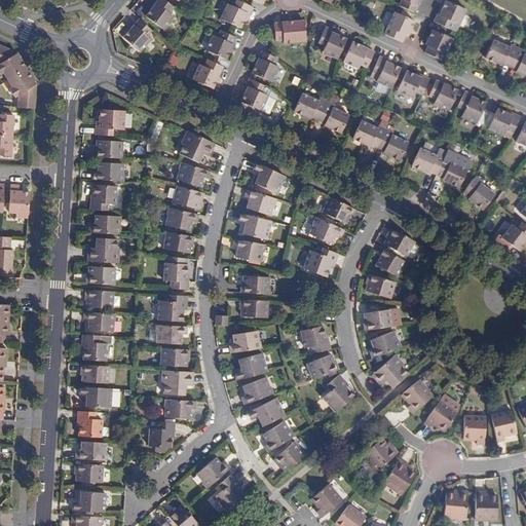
[(173,6),(163,0),(158,0),(146,16),(161,29),(172,15),(168,13),(173,6)]
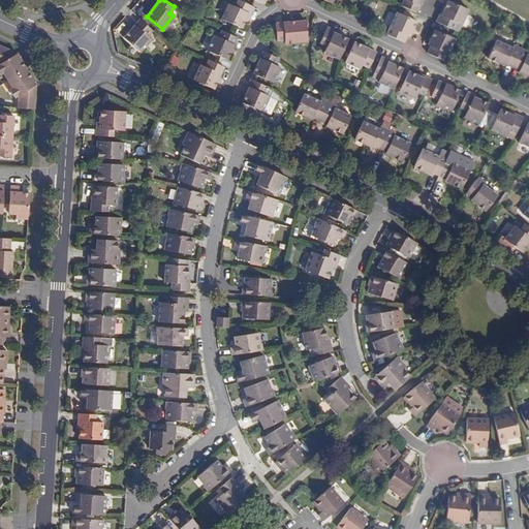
[(249,13),(252,6),(238,0),(235,0),(232,6),(225,3),(218,19),(240,29),(243,21),(246,13),(249,13)]
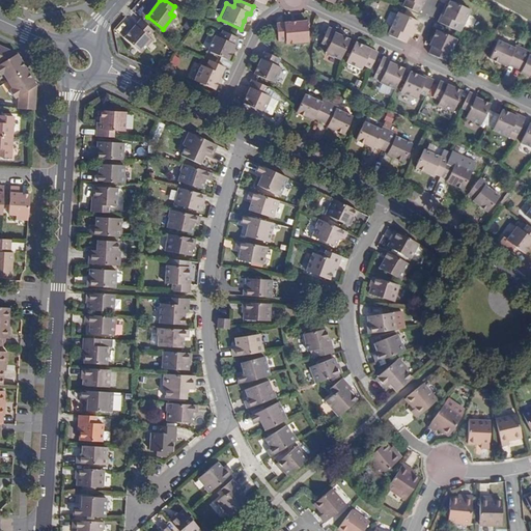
[(423,4),(424,0),(404,0),(402,6),(419,14),(423,4)]
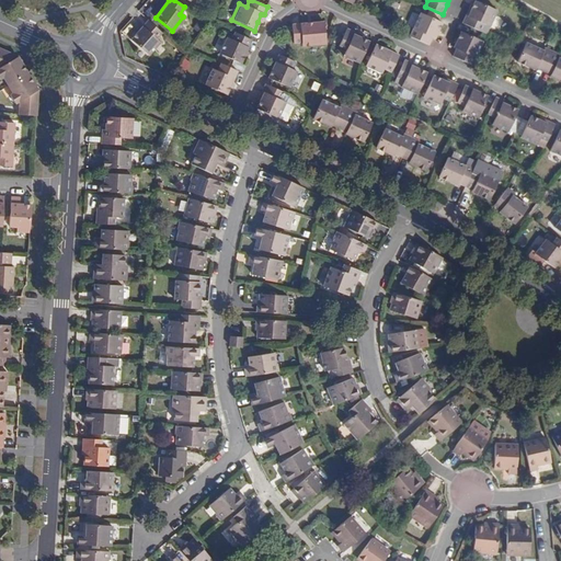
[(468,16),(466,15),(462,23),(481,32),(484,24),(491,26),(497,10),(476,0),(468,16)]
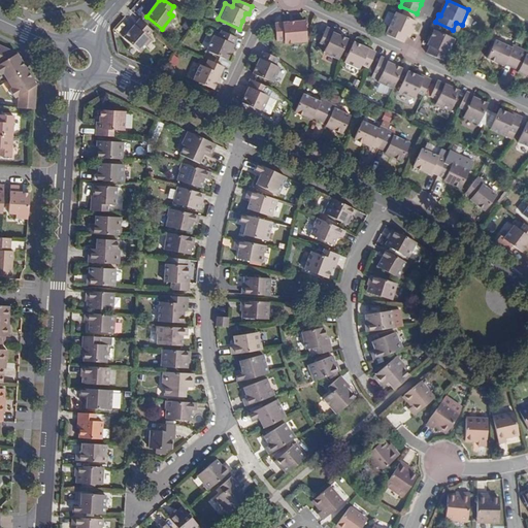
[(417,22),(414,21),(396,12),(386,34),(403,42),(406,35),(409,37),(413,30),(414,26),(417,22)]
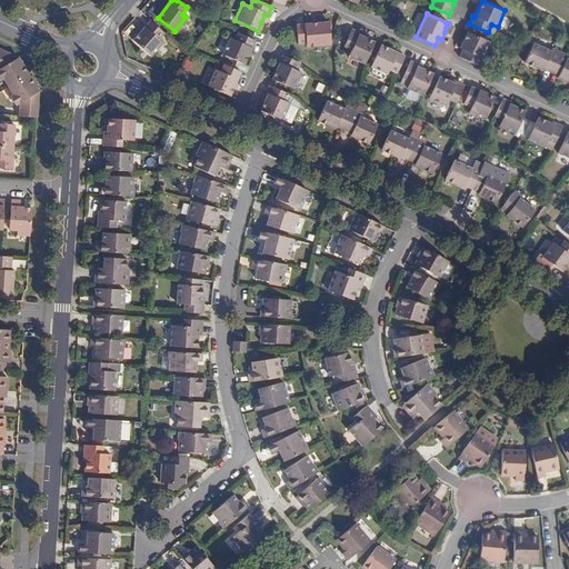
[(165,33),(151,21),(133,41),(150,57),(162,43),(159,40),(165,33)]
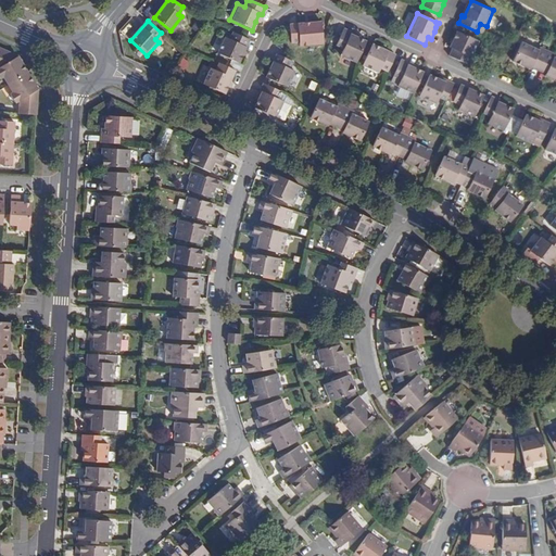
[(321,21),(291,23),(292,43),(300,42),(300,47),(324,45),(321,21)]
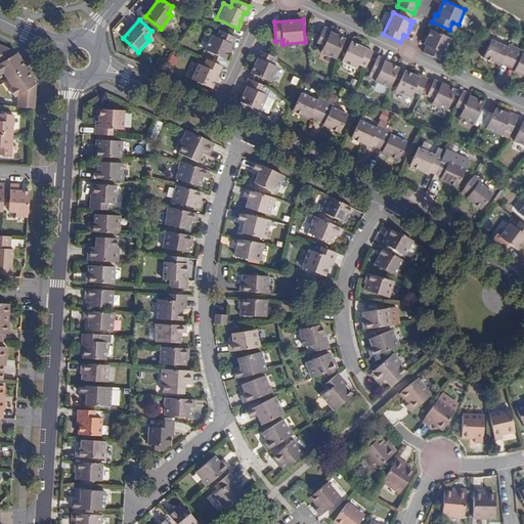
[(336,59),(346,38),(339,35),(331,32),(333,30),(324,27),(317,42),(324,45),(321,51),(336,59)]
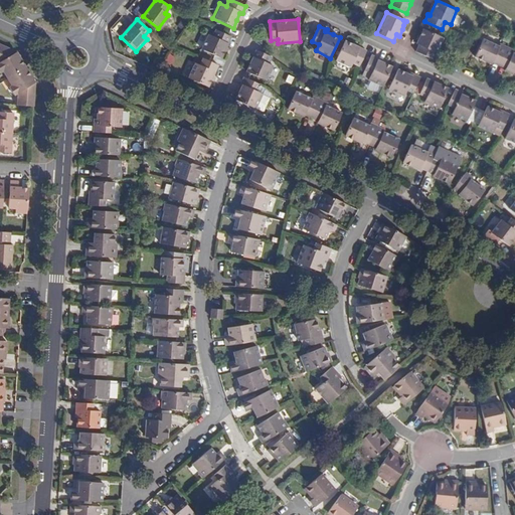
[(423,28),(416,43),(418,45),(415,51),(435,60),(445,37),(423,28)]
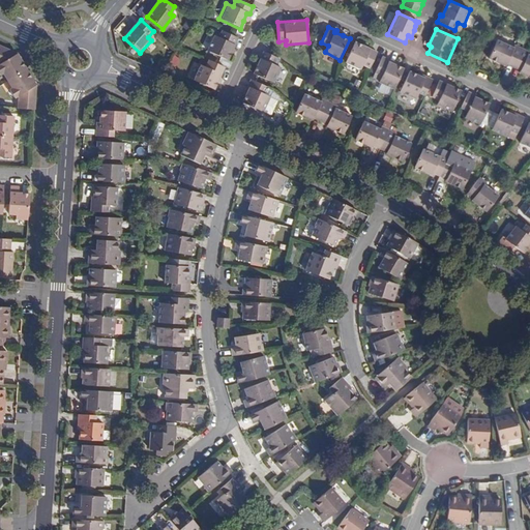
[(228,60),(238,38),(223,31),(218,36),(215,35),(207,51),(228,60)]
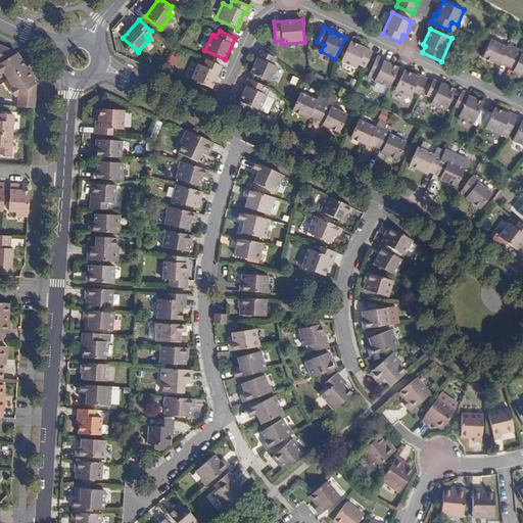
[(509,62),(516,47),(510,44),(508,47),(491,40),(483,57),(500,65),(500,63),(503,59),(509,62)]
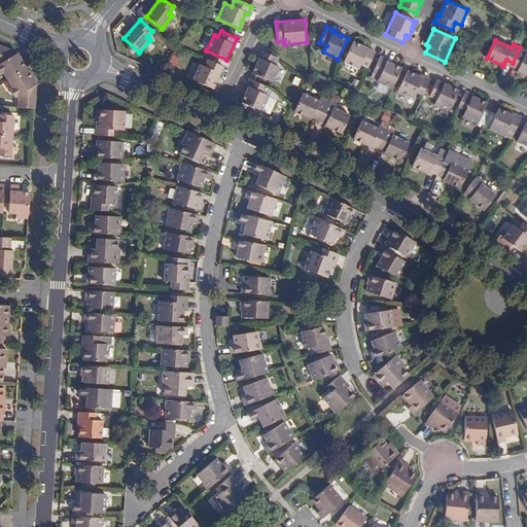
[(367,67),(376,50),(354,41),(344,61),(360,69),(362,64),(367,67)]
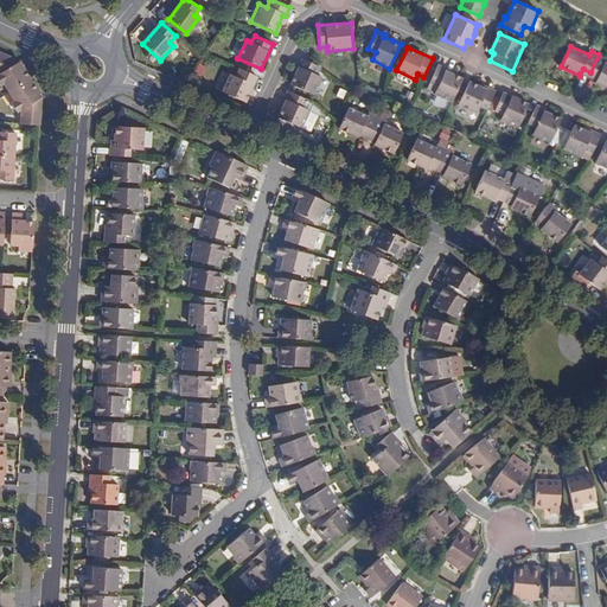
[(24,66),(21,62),(20,63),(19,62),(0,52),(0,84),(4,83),(8,93),(30,80),(23,68),(24,66)]
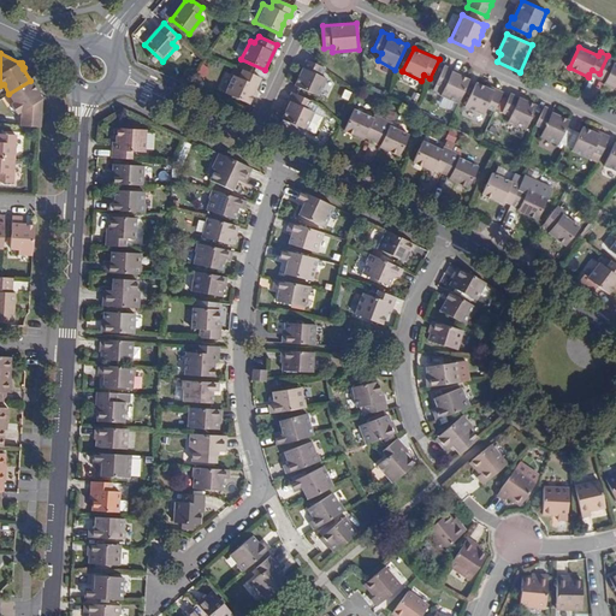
[(615,59),(608,55),(599,73),(608,77),(605,82),(604,84),(615,89),(615,63),(614,63),(615,59)]
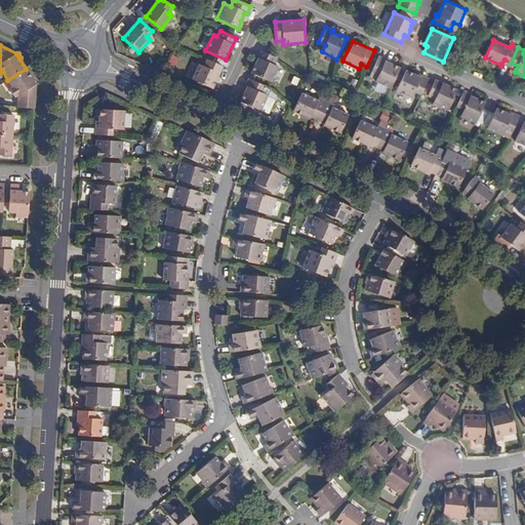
[(266,53),(260,51),(251,73),(273,82),(279,67),(275,65),(278,59),(277,58),(266,53)]
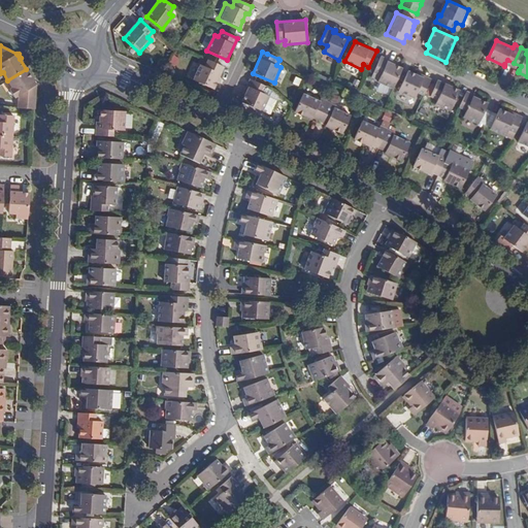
[(371,78),(393,89),(402,67),(394,64),(387,61),(389,59),(382,56),(371,78)]
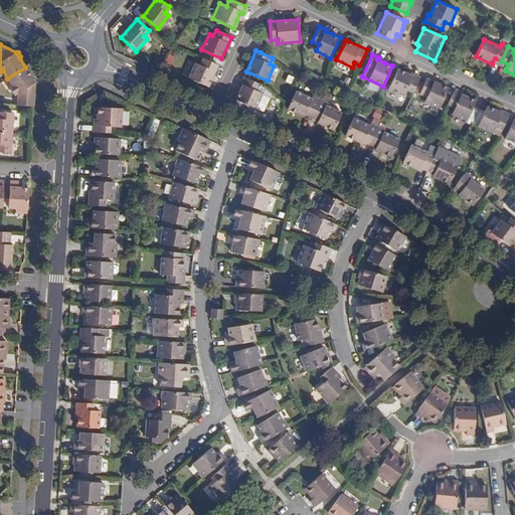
[(209,87),(218,65),(202,58),(199,64),(195,62),(189,76),(209,87)]
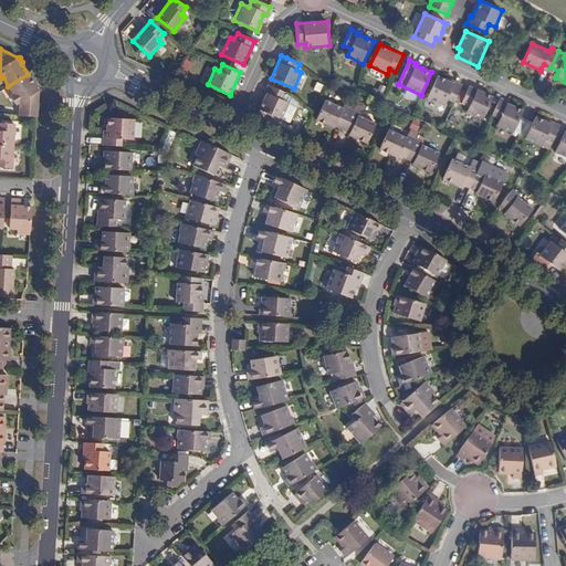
[(35,86),(28,74),(8,86),(12,94),(9,96),(16,105),(20,103),(19,107),(19,116),(37,117),(39,91),(38,90),(39,88),(37,85),(35,86)]
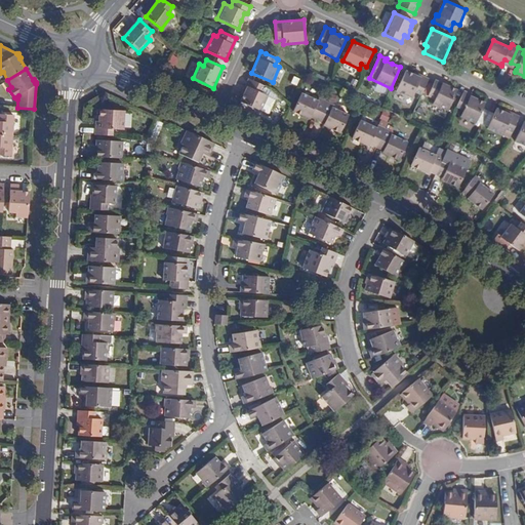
[(414,91),(420,94),(429,78),(423,75),(421,78),(415,74),(406,70),(396,91),(412,97),(414,91)]
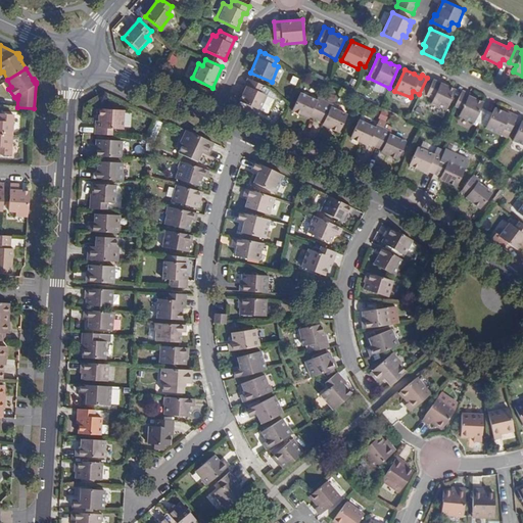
[(264,86),(247,79),(244,84),(247,86),(243,94),(240,101),(260,110),(267,95),(262,93),(264,87),(264,86)]
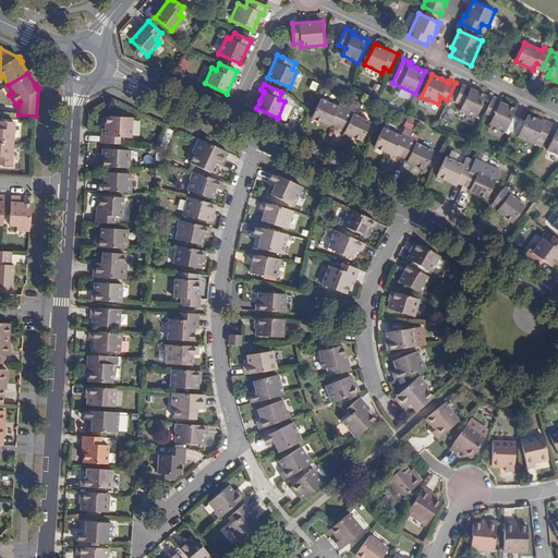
[(460,110),(476,118),(487,96),(463,84),(456,101),(462,105),(460,110)]
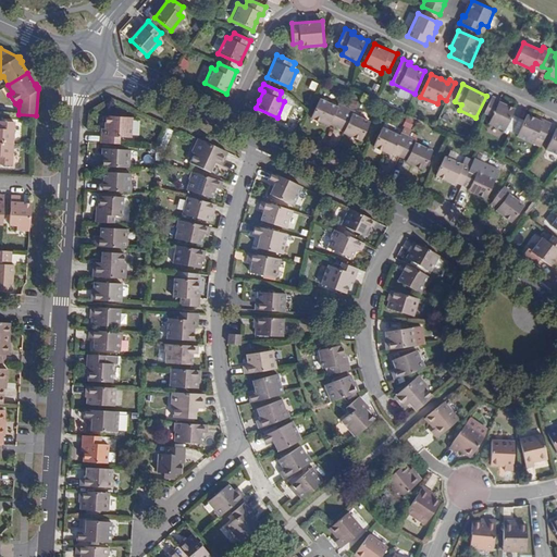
[(500,99),(493,95),(484,113),(492,116),(490,123),(505,132),(515,109),(507,104),(498,101),(500,99)]
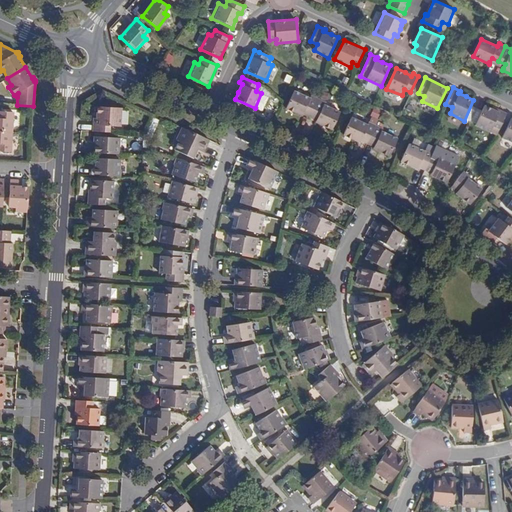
[(305,109),(312,113),(318,98),(312,95),(311,98),(295,91),(286,108),(302,116),(304,114),(305,109)]
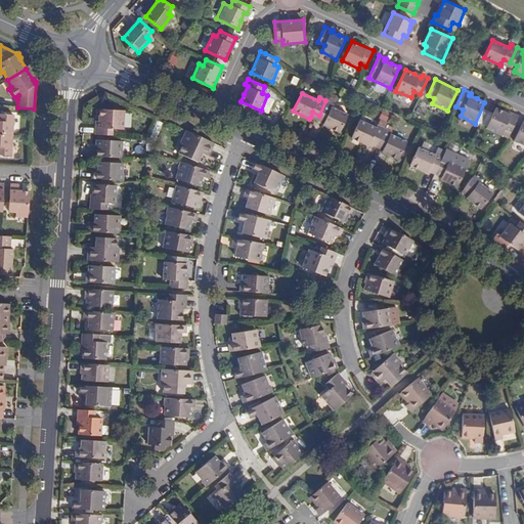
[(326,119),(324,123),(323,126),(340,132),(348,114),(333,106),(334,104),(325,100),(319,116),(326,119)]
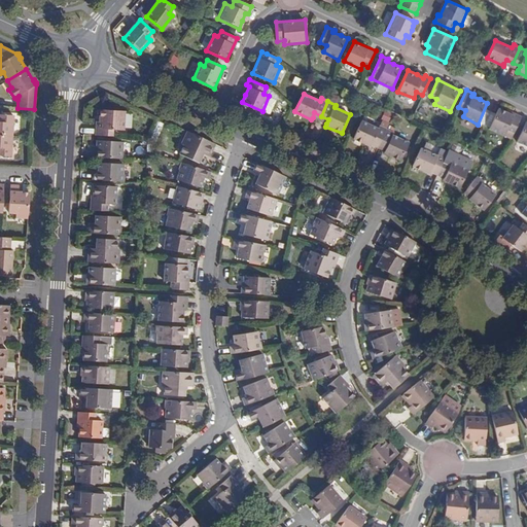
[(514,133),(522,116),(516,113),(514,115),(507,112),(498,108),(489,130),(504,137),(507,130),(514,133)]
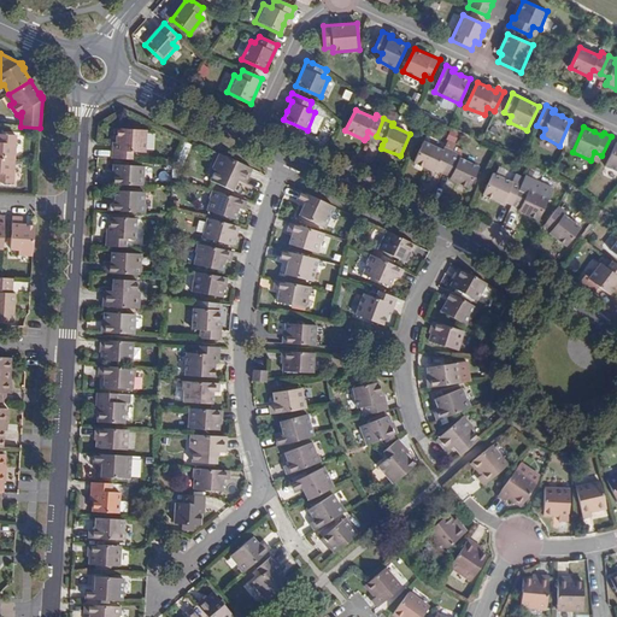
[(113,141),(112,158),(131,159),(131,152),(145,152),(146,130),(117,129),(117,142),(113,141)]
